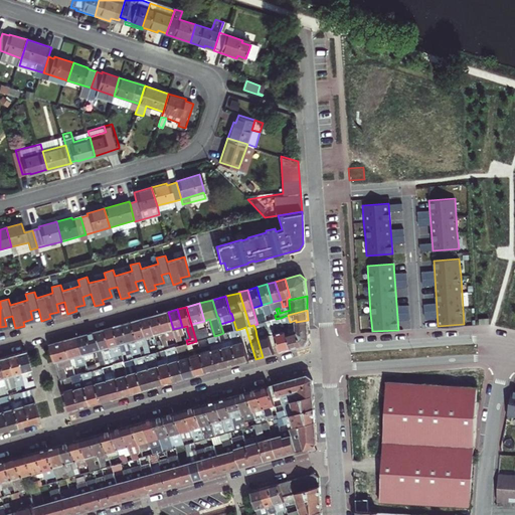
[(173,329),(168,312),(159,314),(164,332),(173,329)]
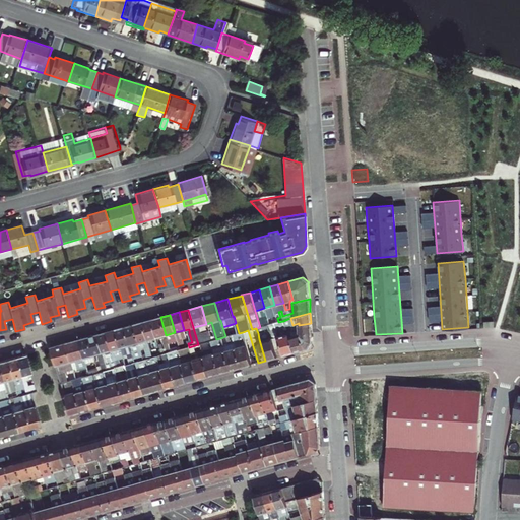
[(160,317),(151,320),(156,337),(166,335),(160,317)]
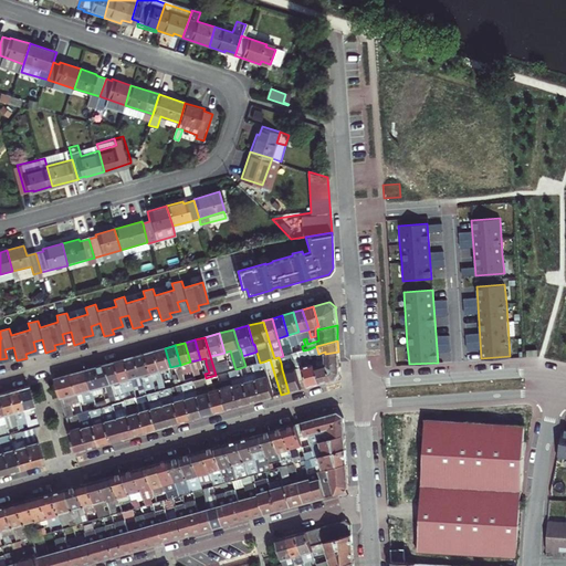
[(165,348),(155,350),(160,370),(170,367),(165,348)]
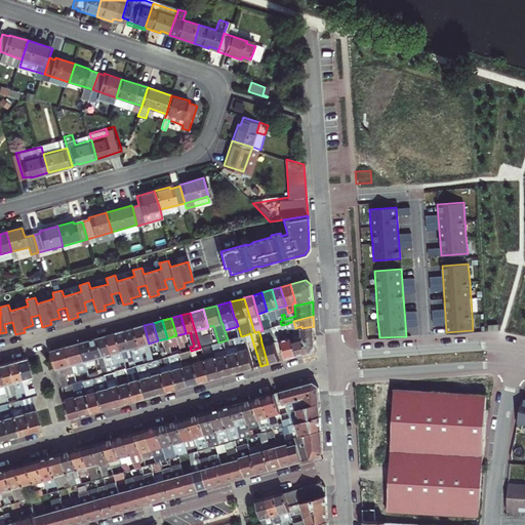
[(144,325),(134,328),(139,347),(142,353),(147,352),(150,362),(154,361),(151,351),(149,344),(144,325)]
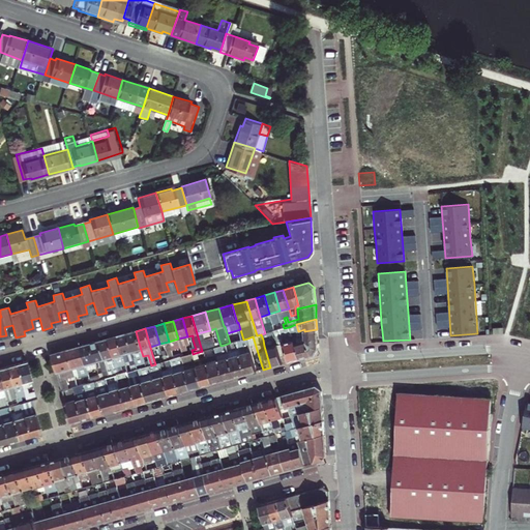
[(306,341),(305,341),(310,356),(314,355),(319,349),(317,329),(304,331),(306,341)]
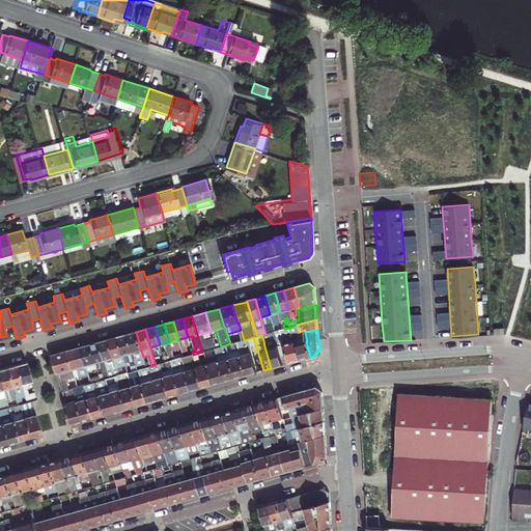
[(136,332),(127,334),(132,353),(141,351),(136,332)]
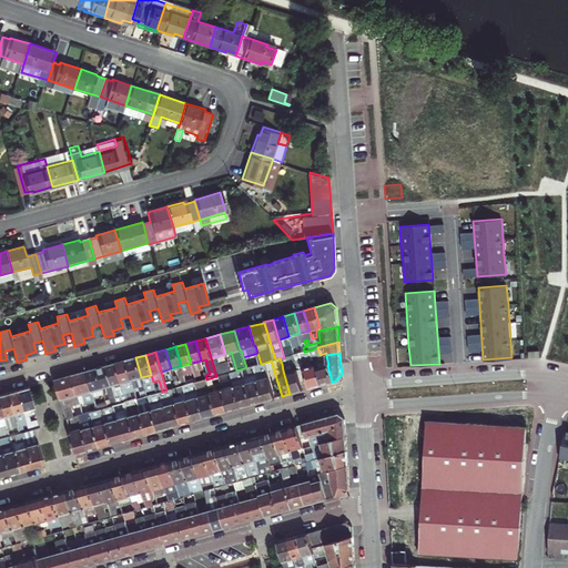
[(303,391),(297,369),(293,355),(284,357),(280,358),(282,364),(286,363),(288,369),(283,371),(290,394),(303,391)]
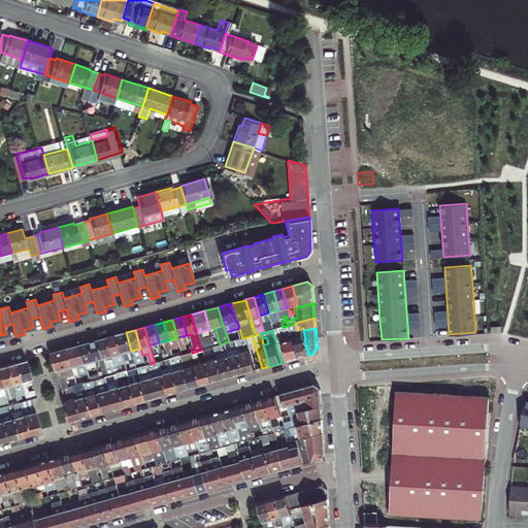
[(136,368),(131,351),(126,332),(117,335),(122,353),(124,361),(128,360),(130,370),(136,368)]
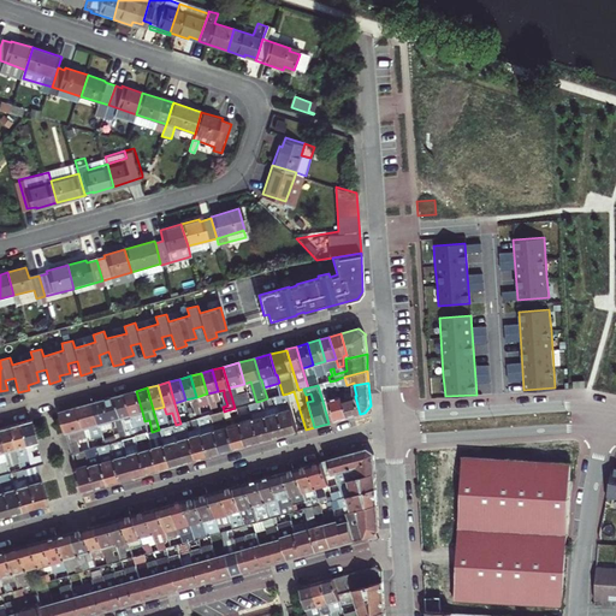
[(136,391),(125,394),(131,415),(142,412),(136,391)]
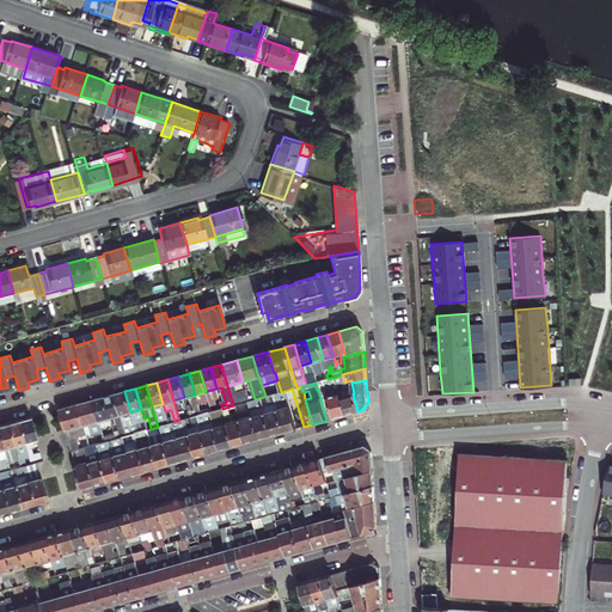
[(130,412),(124,391),(114,395),(120,416),(121,421),(123,428),(124,436),(134,433),(136,433),(135,429),(132,417),(130,412)]
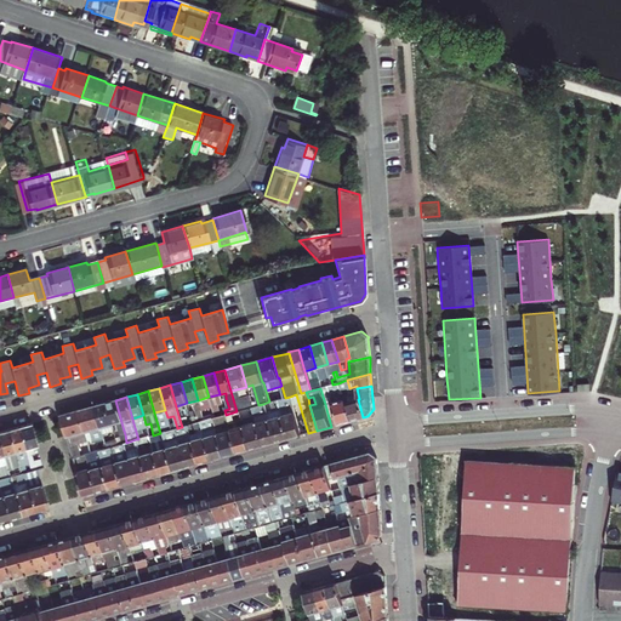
[(352,421),(346,403),(346,399),(341,400),(332,403),(339,425),(352,421)]
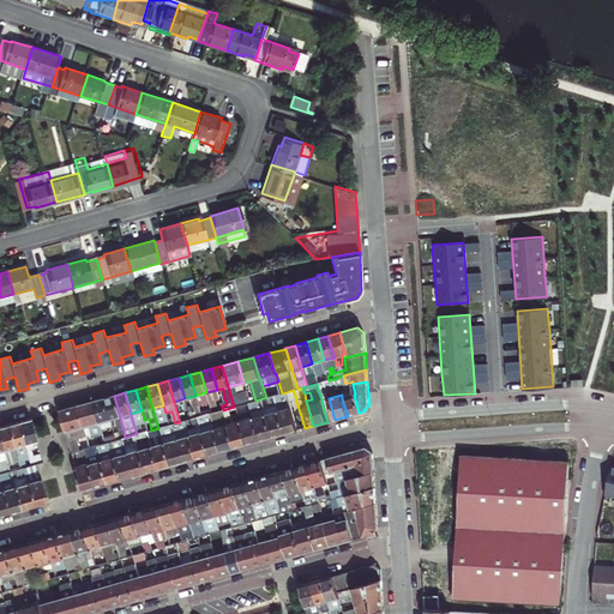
[(348,416),(359,413),(354,395),(342,398),(348,416)]
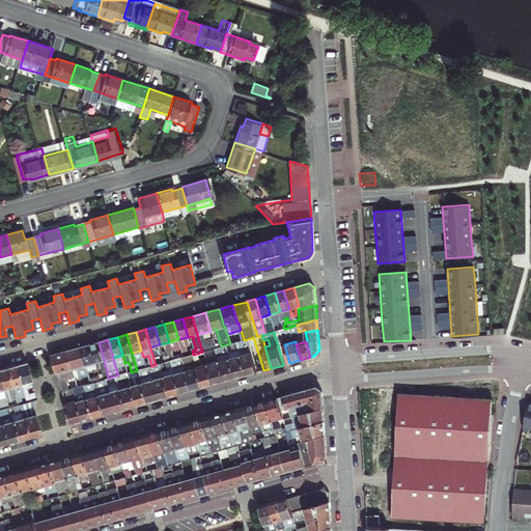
[(99,342),(89,344),(94,363),(104,361),(99,342)]
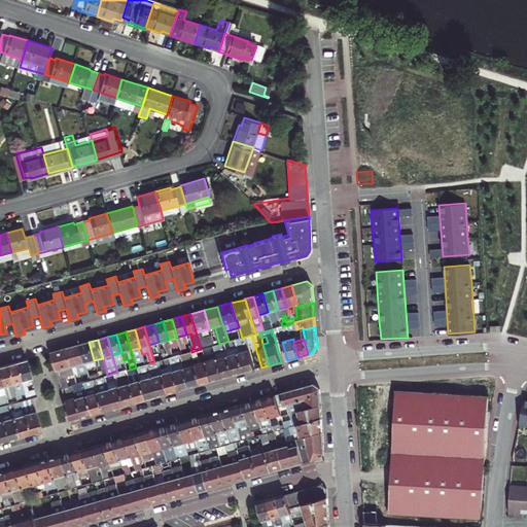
[(89,342),(79,345),(84,363),(94,360),(89,342)]
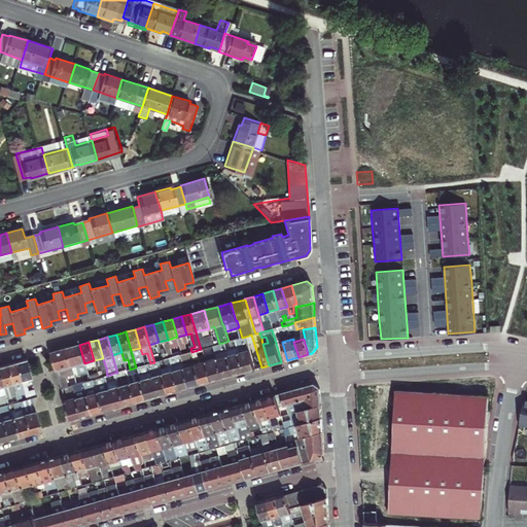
[(282,342),(276,343),(281,362),(287,360),(282,342)]
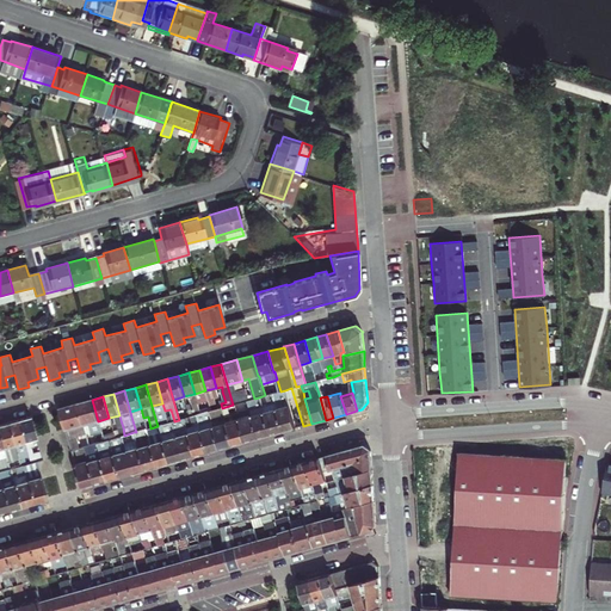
[(270,436),(261,407),(254,409),(255,403),(260,401),(259,397),(254,399),(250,400),(247,401),(248,405),(250,411),(258,439),(270,436)]
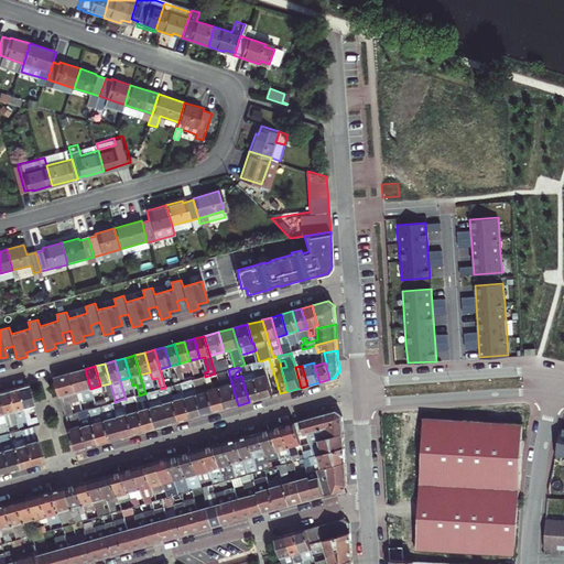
[(76,393),(90,389),(85,369),(71,372),(76,393)]
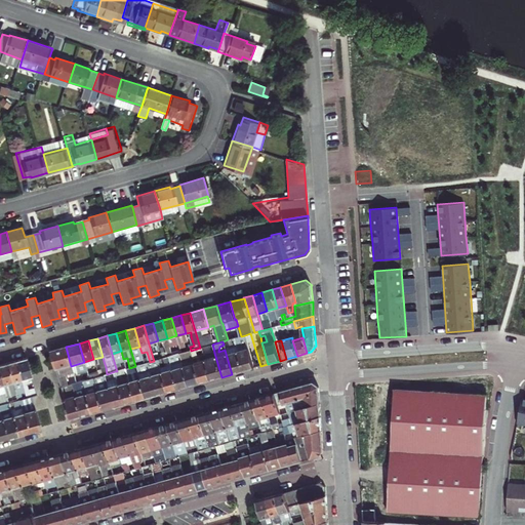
[(254,368),(247,344),(236,347),(243,371),(254,368)]
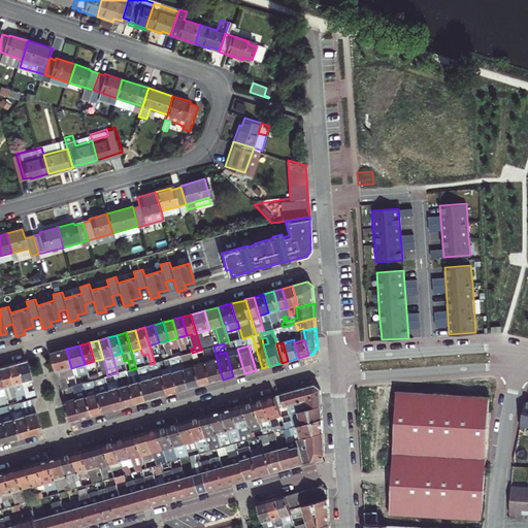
[(58,371),(71,368),(66,349),(53,353),(58,371)]
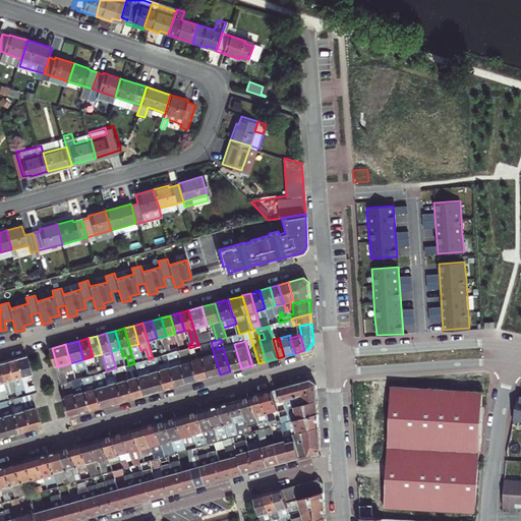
[(241,368),(234,344),(223,347),(230,371),(241,368)]
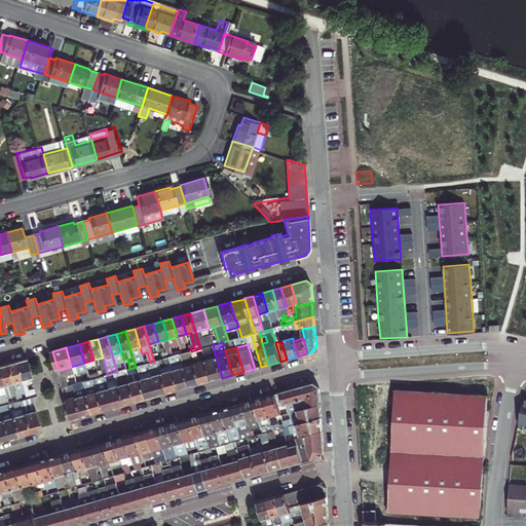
[(200,384),(193,359),(192,354),(191,351),(188,352),(190,360),(182,363),(189,387),(200,384)]
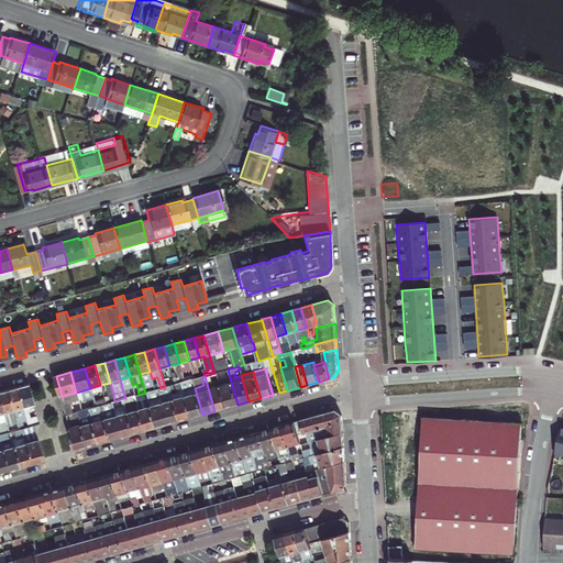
[(238,405),(230,378),(219,381),(227,408),(238,405)]
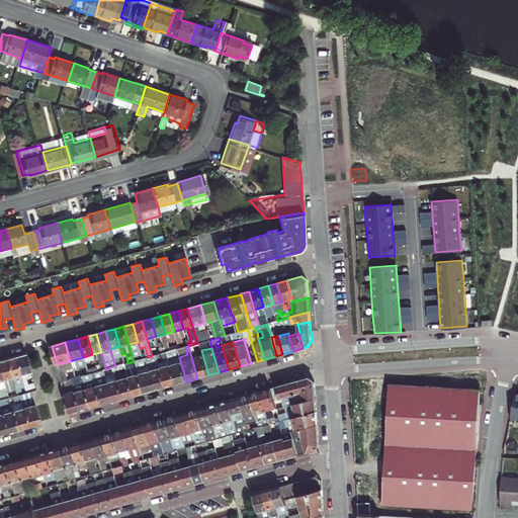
[(208,375),(201,350),(190,353),(197,378),(208,375)]
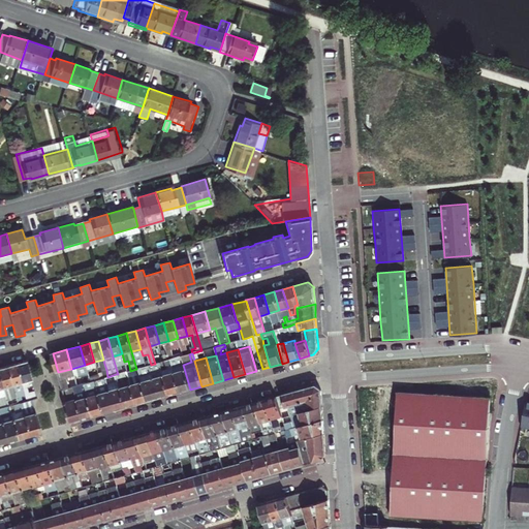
[(169,369),(162,371),(169,396),(180,393),(173,368),(172,363),(170,360),(167,360),(164,361),(161,362),(160,363),(161,366),(168,364),(169,369)]
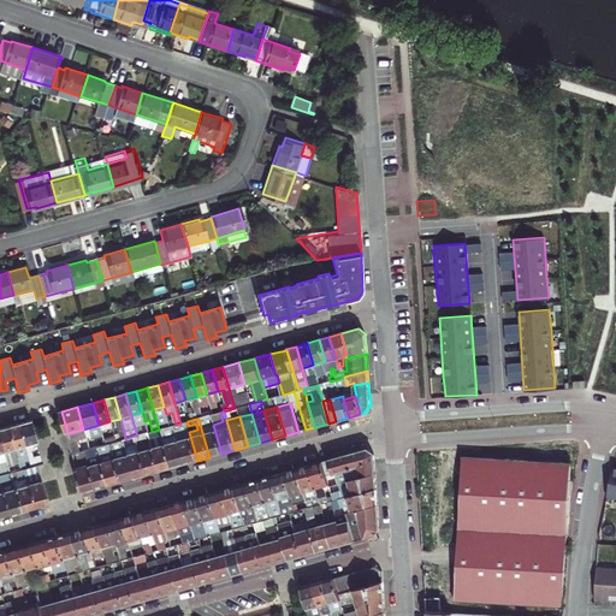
[(24,445),(35,443),(29,421),(18,424),(24,445)]
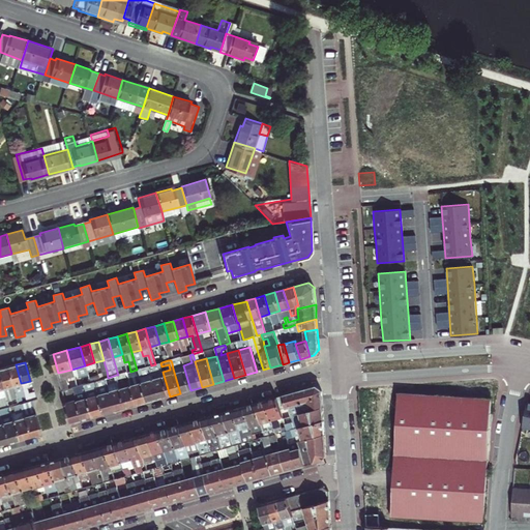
[(150,370),(151,375),(158,400),(170,396),(163,372),(162,366),(160,363),(155,364),(151,365),(149,366),(150,370)]
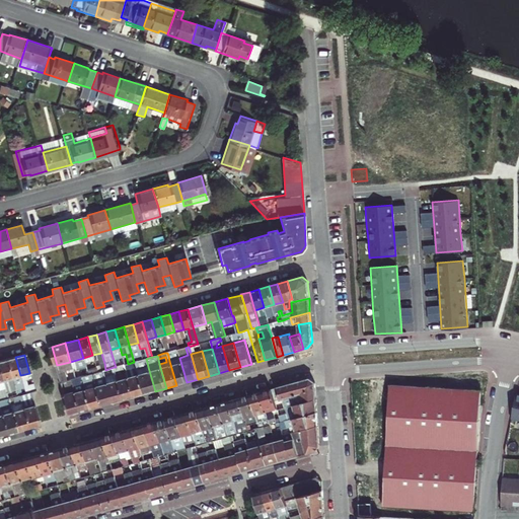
[(15,357),(6,360),(11,377),(16,395),(19,394),(21,394),(19,387),(23,386),(20,375),(15,357)]
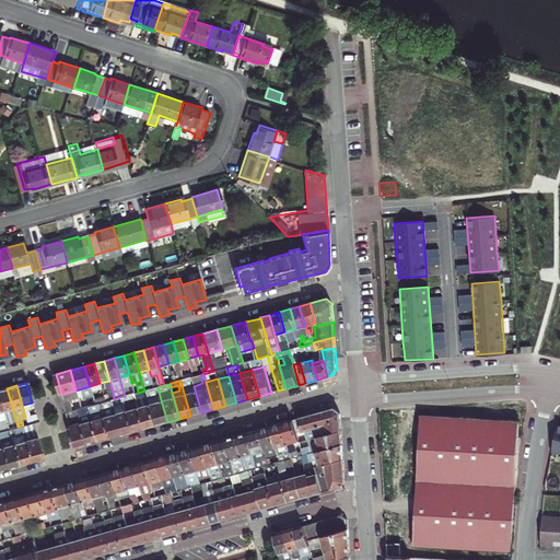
[(194,386),(183,389),(190,416),(201,412),(194,386)]
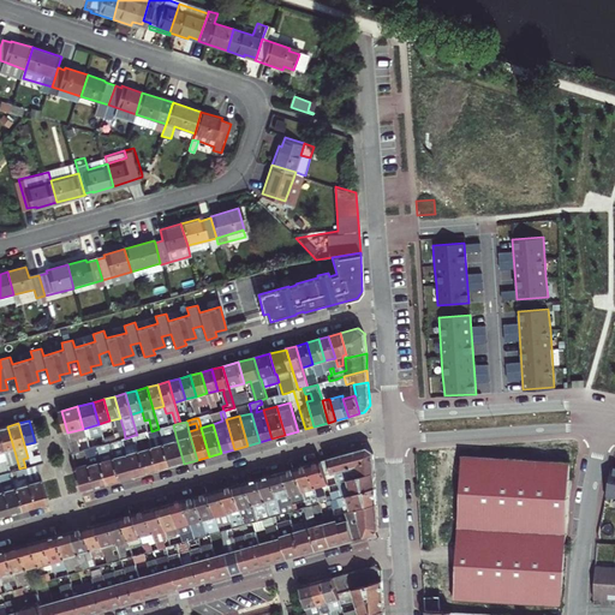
[(7,427),(0,428),(0,442),(3,451),(13,447),(7,427)]
